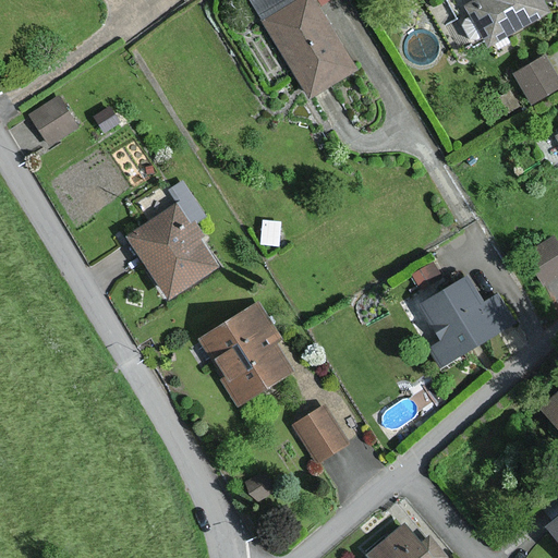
[(331,0),(249,0),(312,98),(358,70),(318,9),(331,0)]
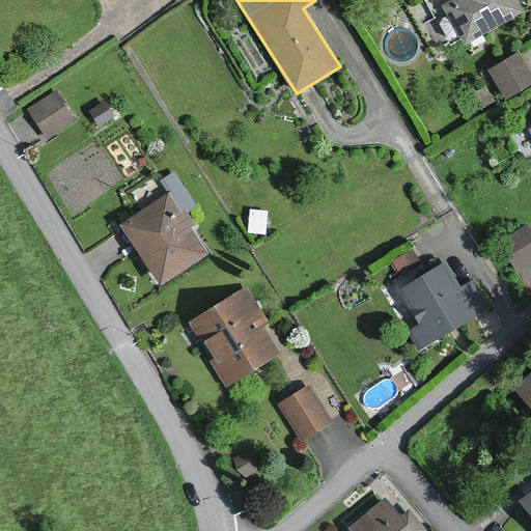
[(522,15),(513,0),(455,0),(443,7),(465,47),(522,15)]
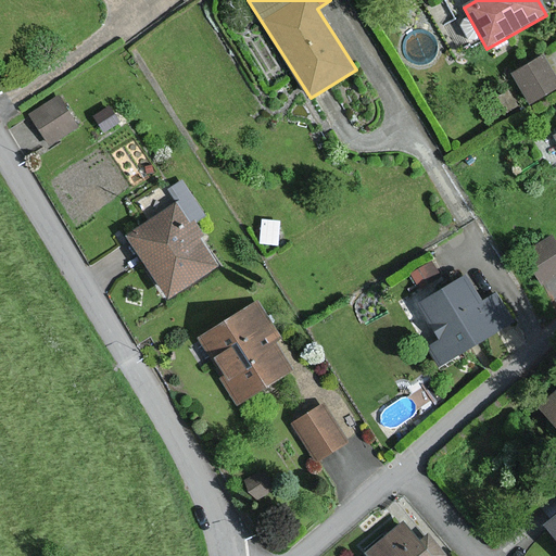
[(555,89),(555,77),(544,57),(510,75),(528,105),(555,89)]
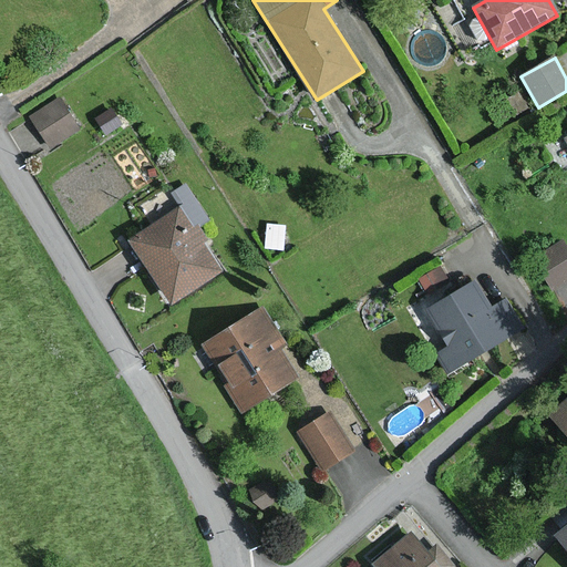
[(84,125),(63,95),(30,117),(50,147),(84,125)]
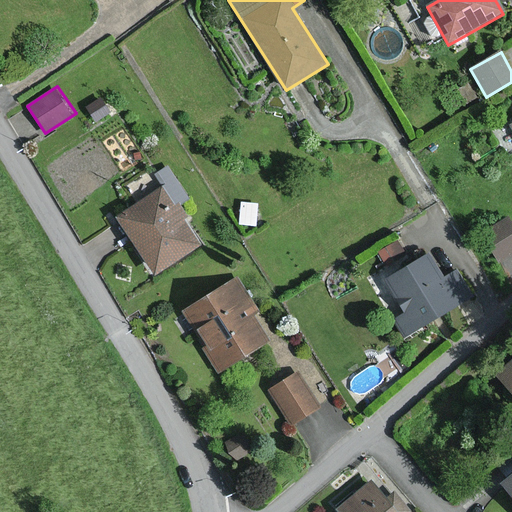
[(200,245),(164,187),(117,216),(153,274),(200,245)]
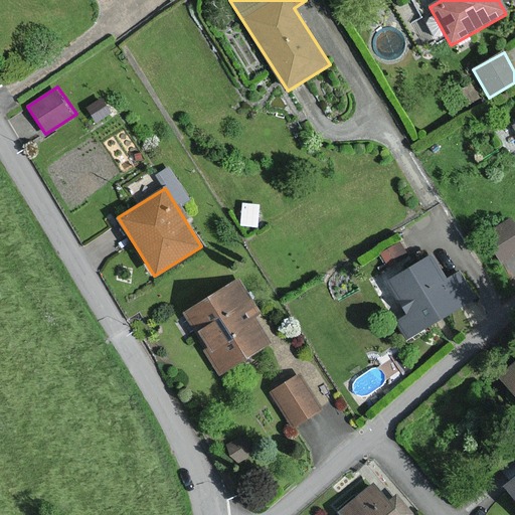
[(514,254),(514,228),(510,221),(485,238),(502,264),(514,254)]
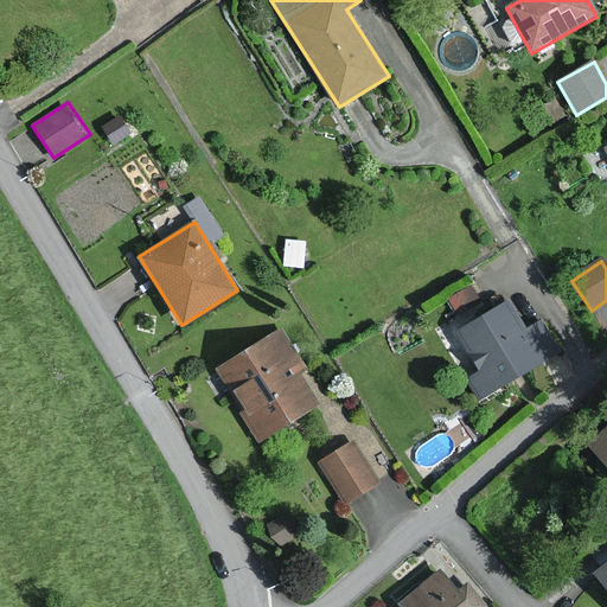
[(524,332),(508,304),(458,332),(479,370),(470,376),(481,396),(562,350),(544,320),(524,332)]
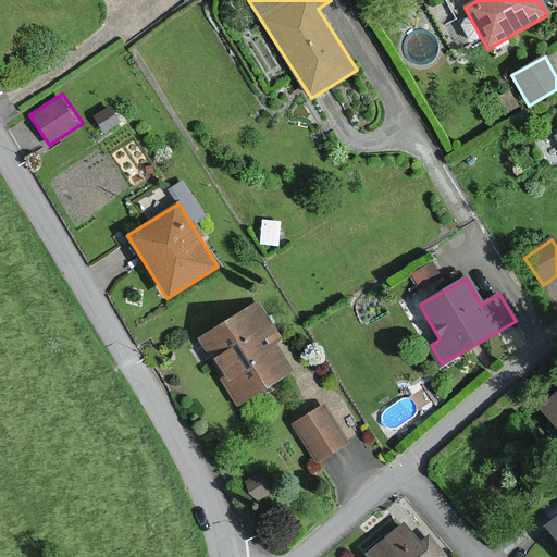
[(281,342),(258,304),(199,338),(237,403),(291,371),(275,345),(281,342)]
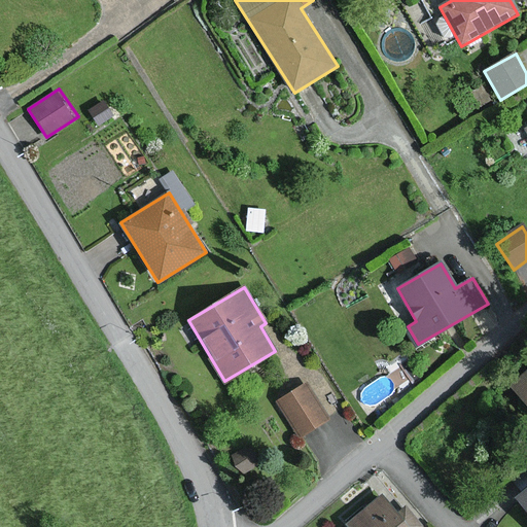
[(526,373),(512,387),(526,405),(526,373)]
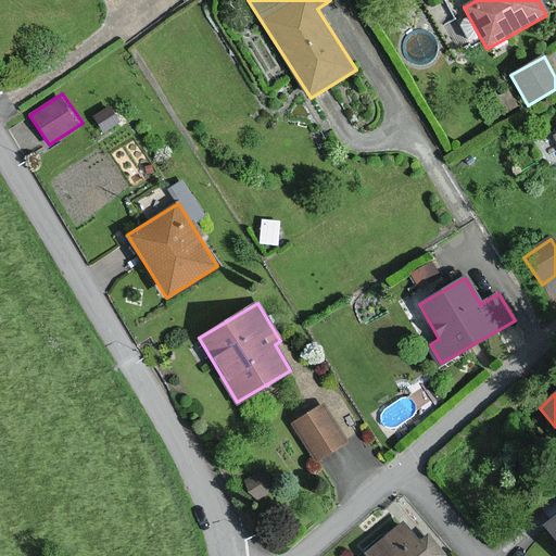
[(346,441),(324,404),(292,425),(316,460),(346,441)]
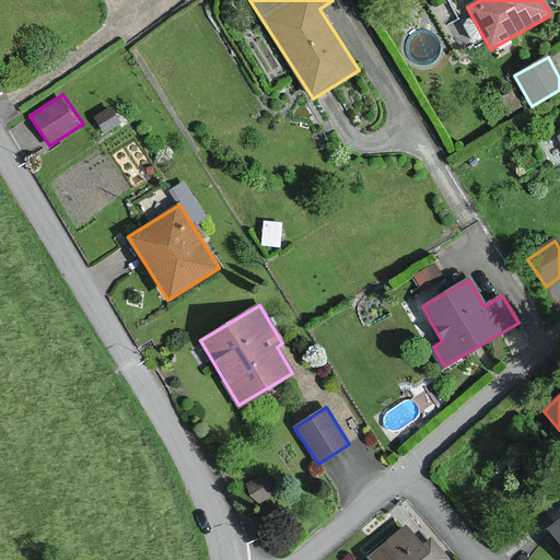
[(263,474),(260,476),(247,483),(258,502),(273,492),(263,474)]
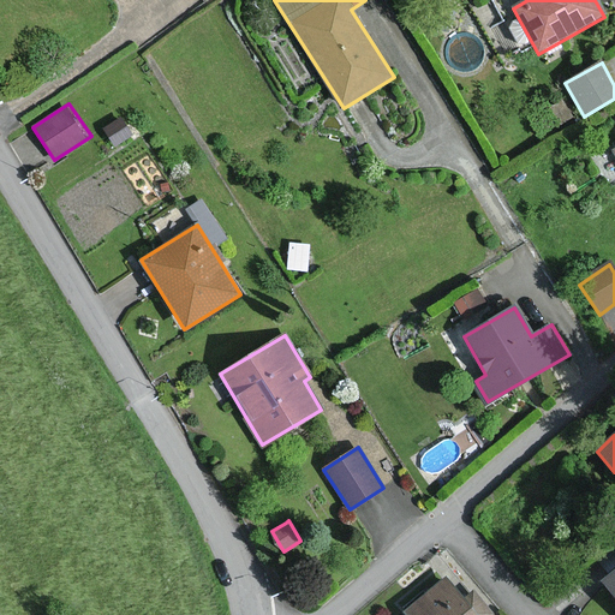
[(478,614),(465,598),(447,577),(404,613),(405,614),(478,614)]
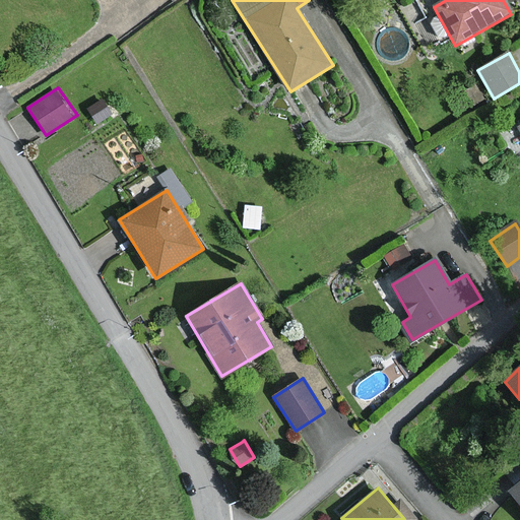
All buildings are outlined.
